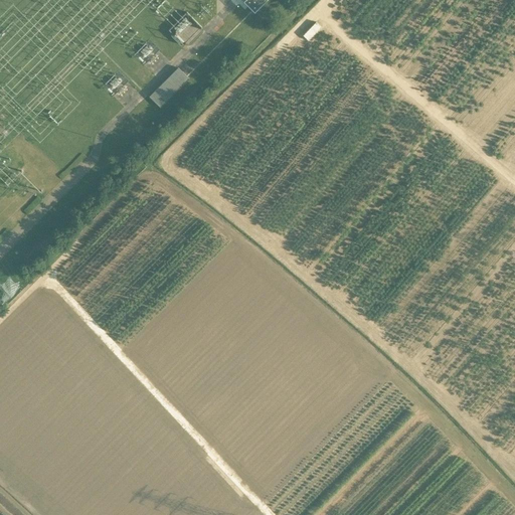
[(268,0),(245,0),(243,2),(254,14),(268,0)]
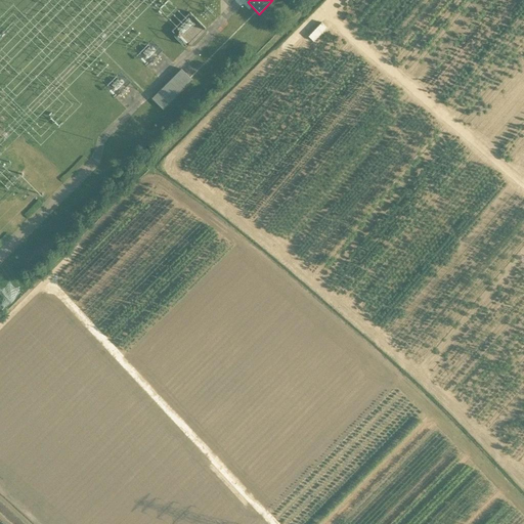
[(188,45),(206,27),(188,11),(171,30),(188,45)]
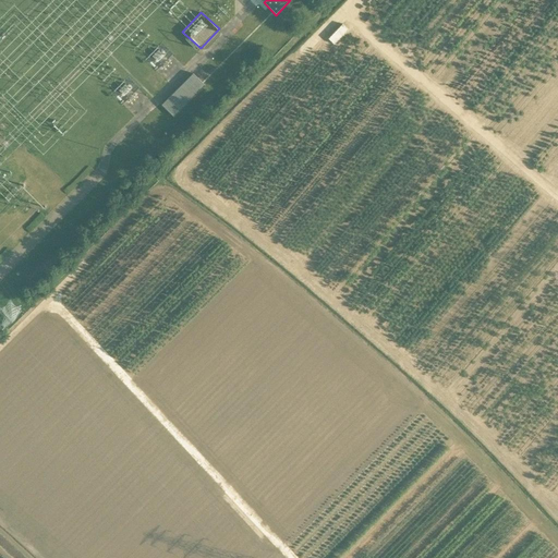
[(351,29),(342,21),(325,39),(332,48),(351,29)]
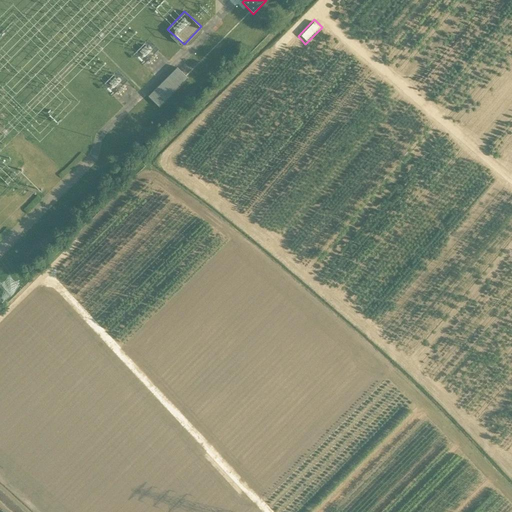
[(177,67),(148,96),(159,106),(187,78),(177,67)]
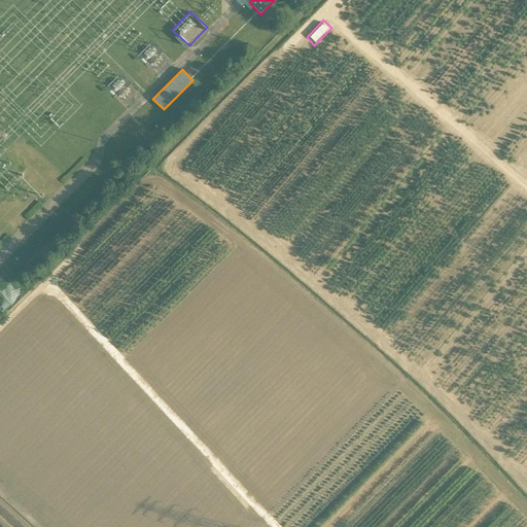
[(123,166),(131,157),(127,153),(118,162),(123,166)]
